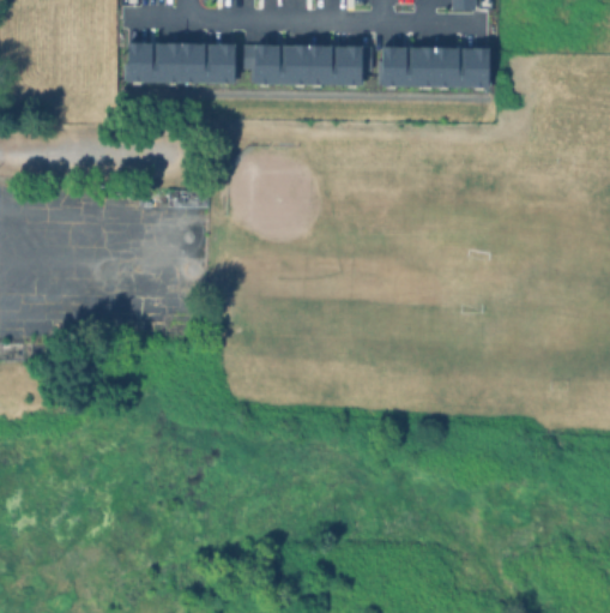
[(451,0),(451,8),(475,10),(475,0),(451,0)]
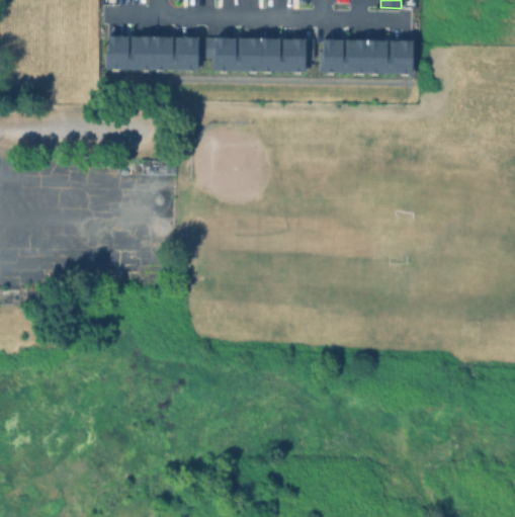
[(107,69),(197,70),(197,68),(199,69),(199,53),(197,53),(197,36),(184,36),(184,37),(164,37),(165,35),(141,35),(141,36),(120,36),(120,35),(107,35),(107,47),(105,47),(104,68),(107,68),(107,69)]
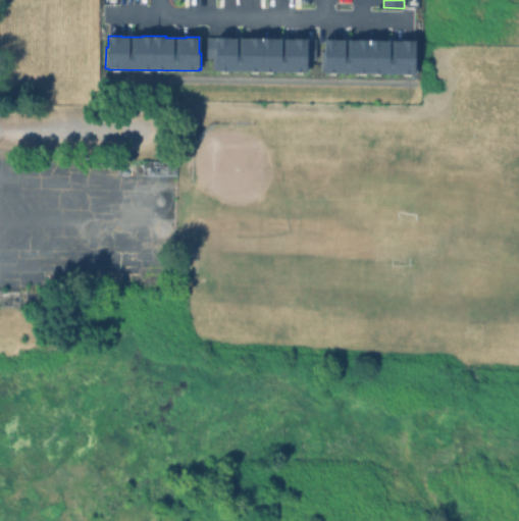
[(307,40),(294,39),(294,41),(273,40),(273,38),(249,38),(249,39),(228,39),(228,37),(215,36),(215,38),(206,37),(206,57),(214,57),(214,70),(305,73),(306,60),(315,60),(315,41),(307,41),(307,40)]
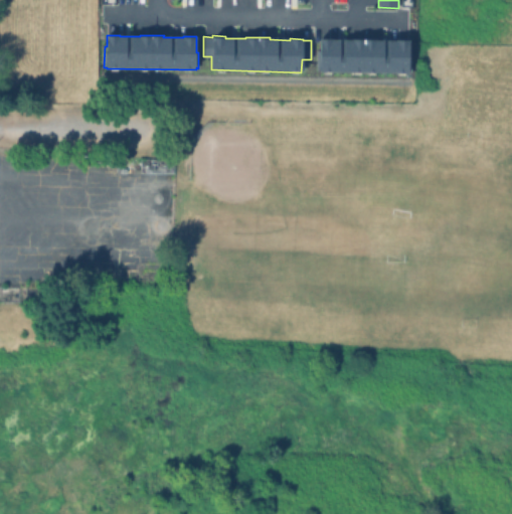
[(319,71),(409,72),(409,71),(410,71),(410,56),(409,56),(409,39),(396,39),(396,40),(376,40),(376,39),(352,38),(352,40),(332,39),(332,38),(320,38),(319,50),(317,50),(317,70),(319,70),(319,71)]
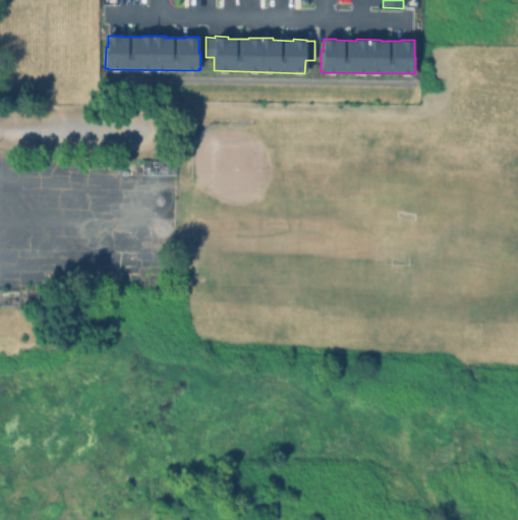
[(177,159),(176,174),(144,173),(144,159),(177,159)]
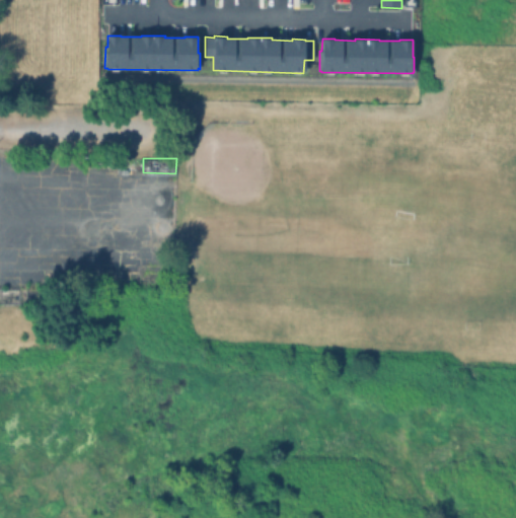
All buildings are outlined.
